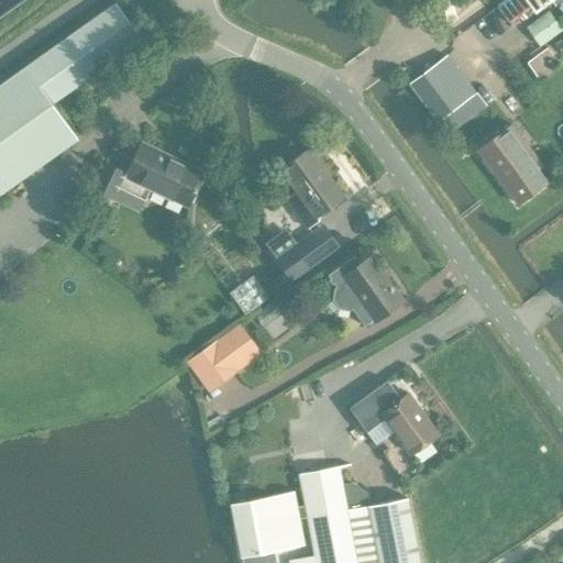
[(452,0),(441,0),(445,21),(456,19),(466,9),(464,0),(453,0),(452,0)]
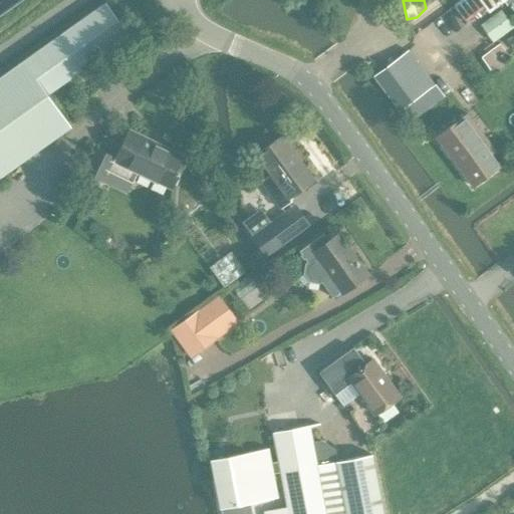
[(479,0),(461,0),(454,6),(465,22),(484,7),(479,0)]
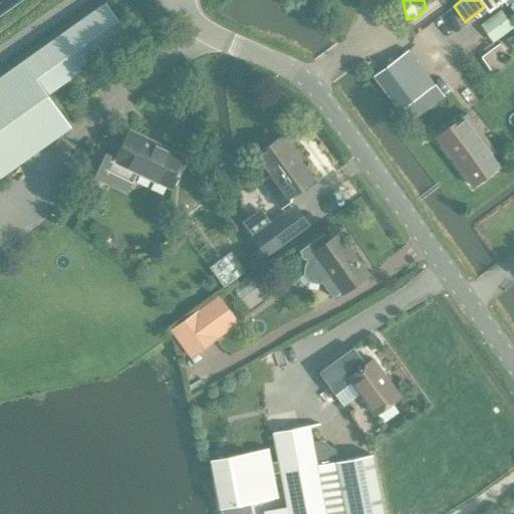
[(504,0),(482,0),(490,11),(504,0)]
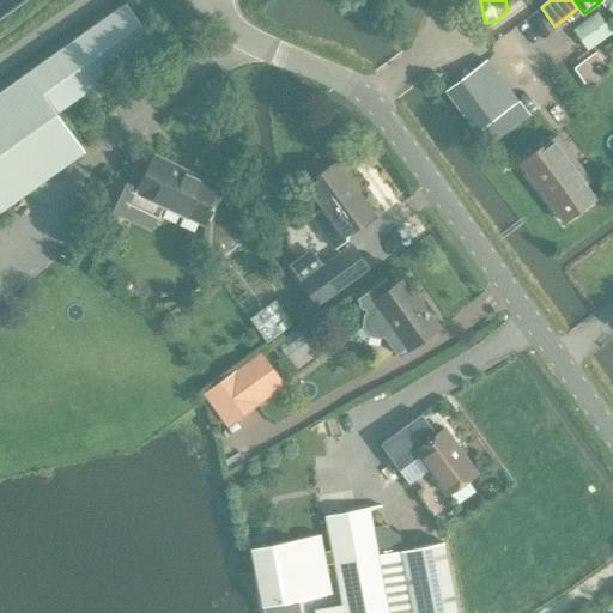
[(0,211),(85,151),(58,111),(155,42),(126,2),(0,91),(0,211)]
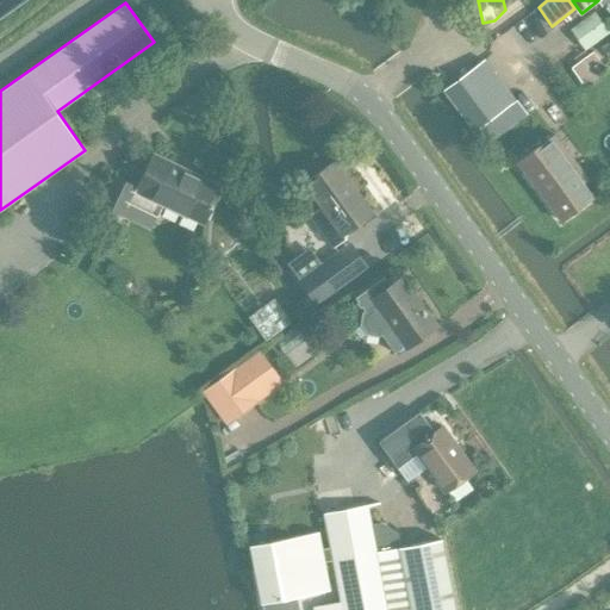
[(593,11),(568,30),(584,50),(609,32),(593,11)]
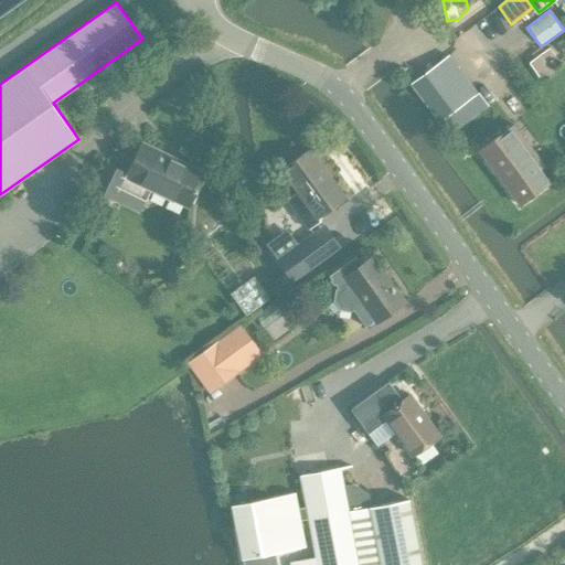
[(438,121),(476,94),(448,56),(411,84),(438,121)]
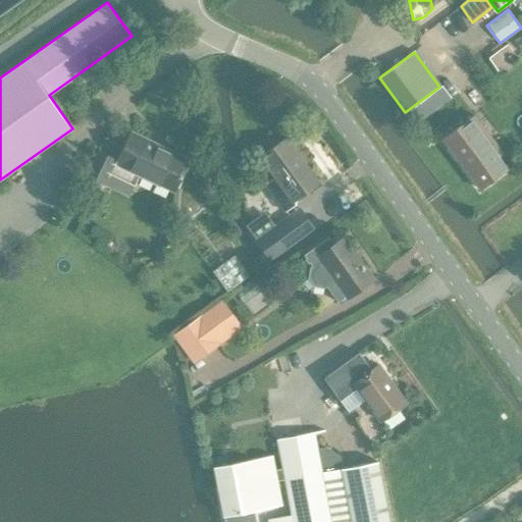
[(479,191),(508,170),(499,157),(503,154),(475,115),(442,139),(479,191)]
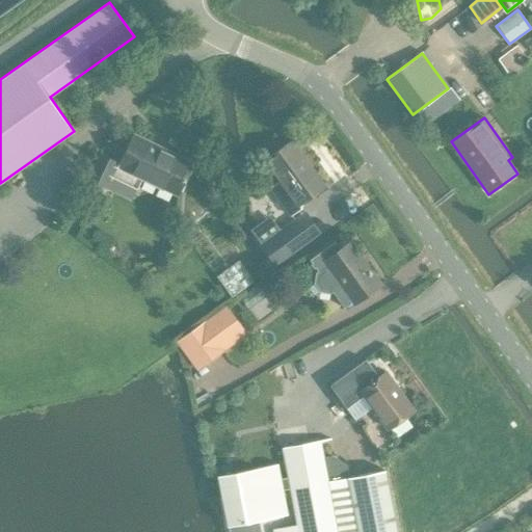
[(185,177),(192,162),(134,134),(120,165),(115,163),(116,162),(101,155),(89,179),(105,186),(110,176),(137,189),(142,178),(177,194),(184,180),(185,180),(186,178),(185,177)]
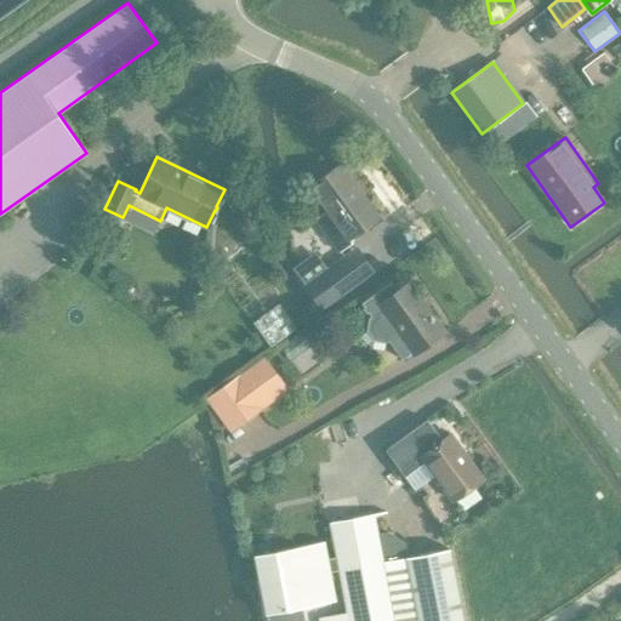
[(349,239),(379,217),(341,163),(308,186),(326,212),(315,220),(337,251),(352,241),(349,239)]
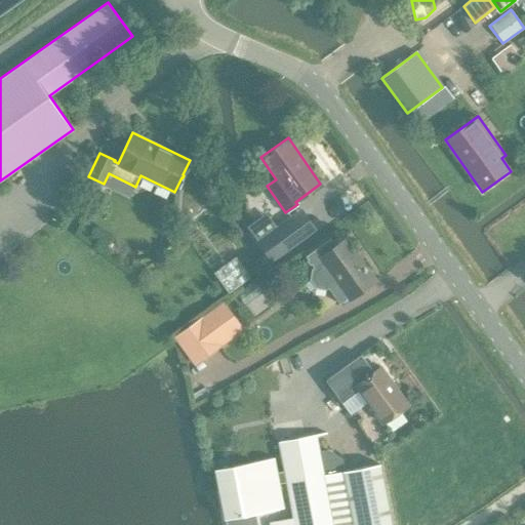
[(291,217),(257,241),(271,258),(272,260),(276,257),(306,237),(291,217)]
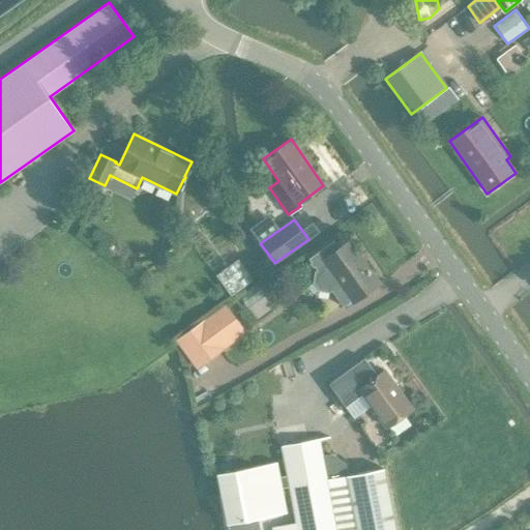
[(360,256),(350,240),(340,247),(334,240),(308,259),(317,269),(315,271),(313,282),(319,290),(329,292),(331,291),(344,306),(351,301),(353,302),(378,284),(359,257),(360,256)]
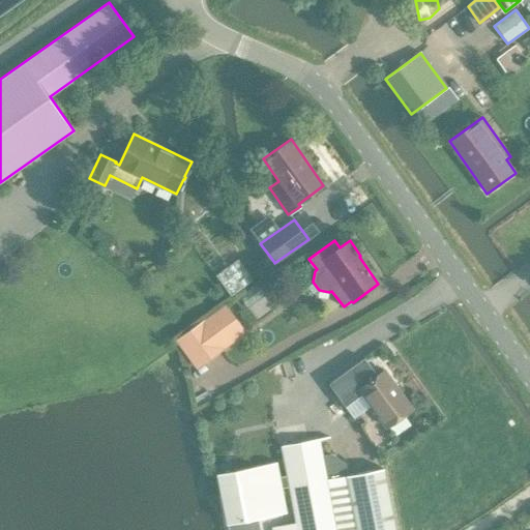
[(246,332),(225,303),(175,340),(197,370),(246,332)]
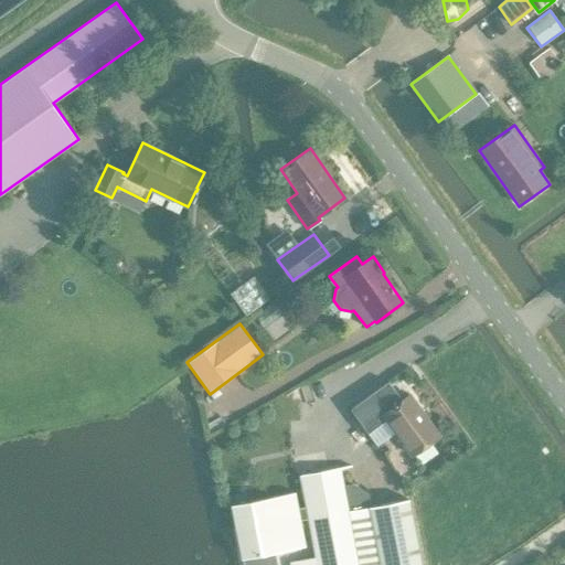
[(409,394),(402,400),(388,381),(351,408),(368,433),(385,419),(412,456),(439,436),(409,394)]
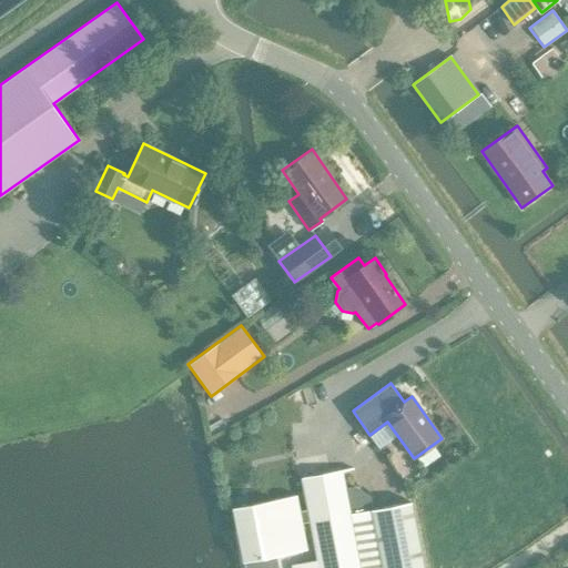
[(359,567),(350,514),(342,472),(303,478),(320,567),(359,567)]
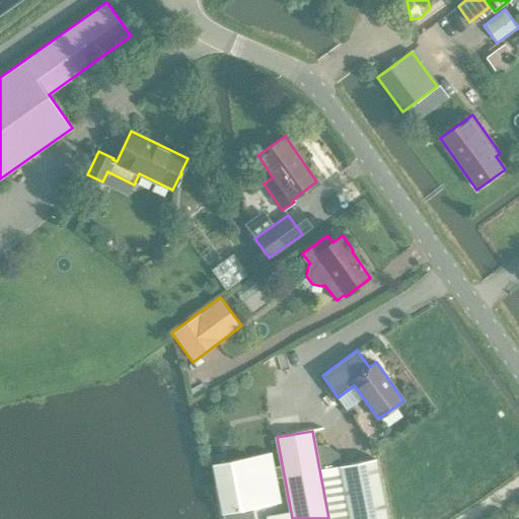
[(212,464),(222,514),(282,502),(272,452),(212,464)]
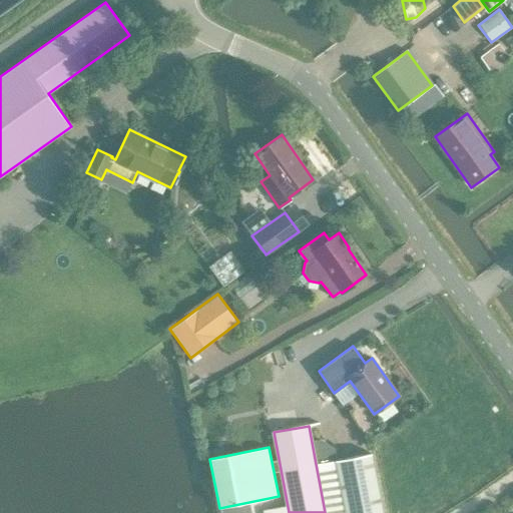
[(383,512),(372,453),(336,460),(316,464),(325,512),(383,512)]
